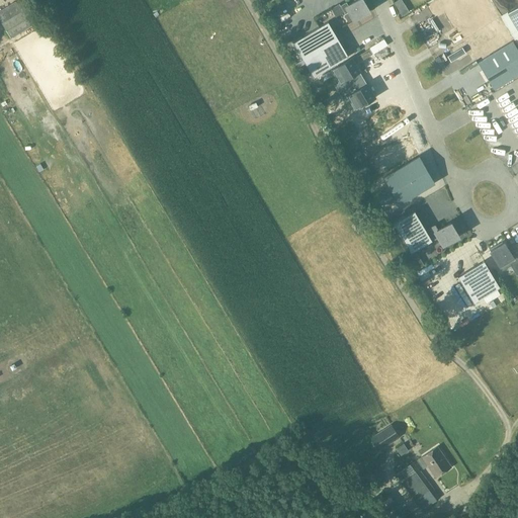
[(39,21),(26,0),(25,0),(18,4),(16,2),(0,11),(0,19),(11,38),(39,21)]
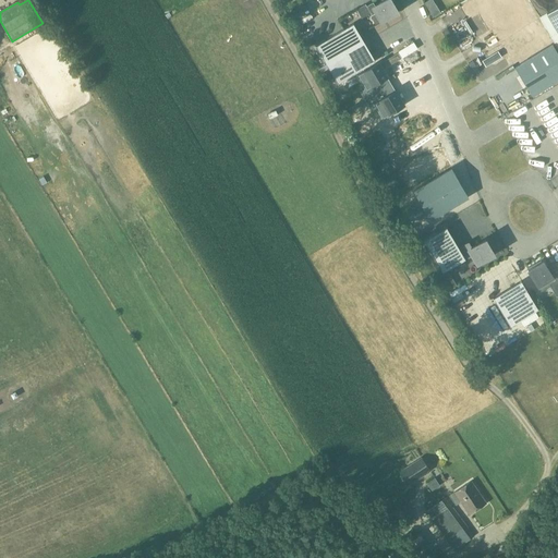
[(376,13),(381,23),(398,13),(390,0),(385,0),(375,7),(374,3),(367,7),(372,15),(376,13)]
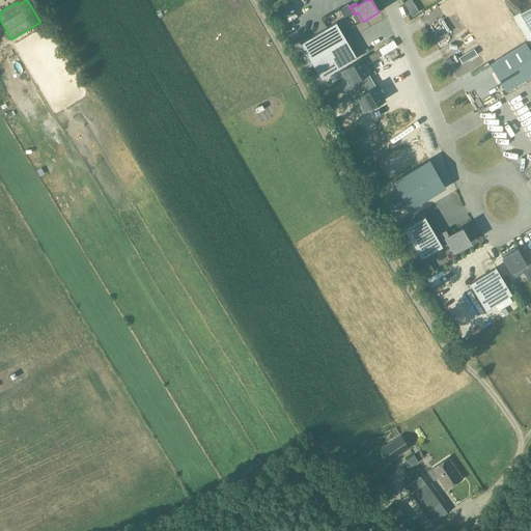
[(462,0),(451,0),(440,7),(446,18),(456,11),(466,6),(462,0)]
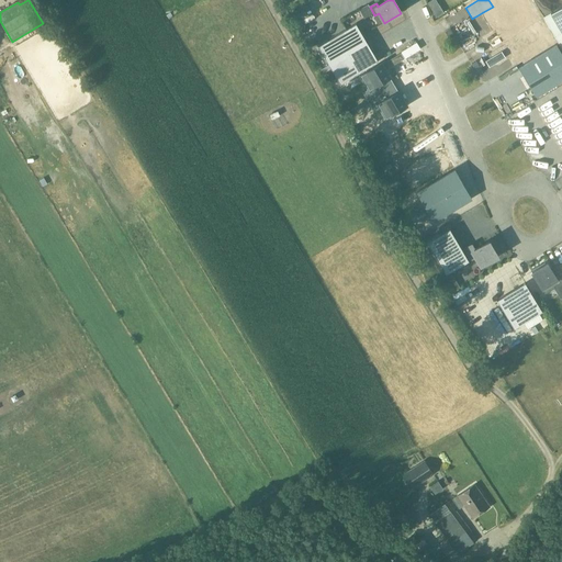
[(527,0),(489,0),(493,7),(483,12),(490,23),(527,0)]
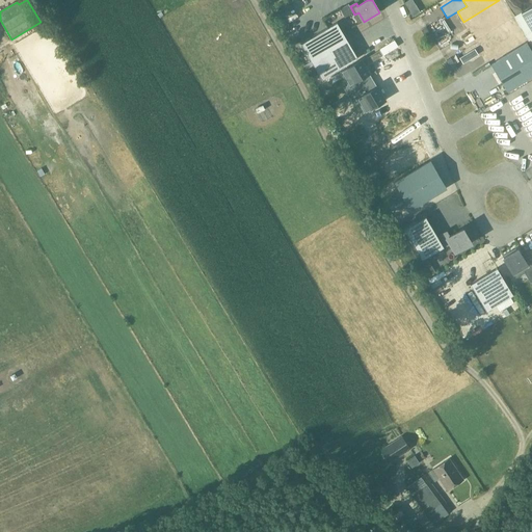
[(514,19),(502,0),(499,0),(463,22),(470,32),(479,26),(485,36),(514,19)]
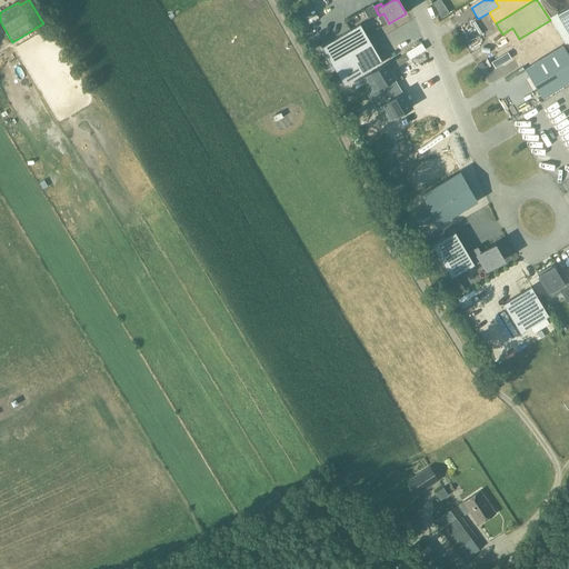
[(568,6),(557,13),(568,32),(568,6)]
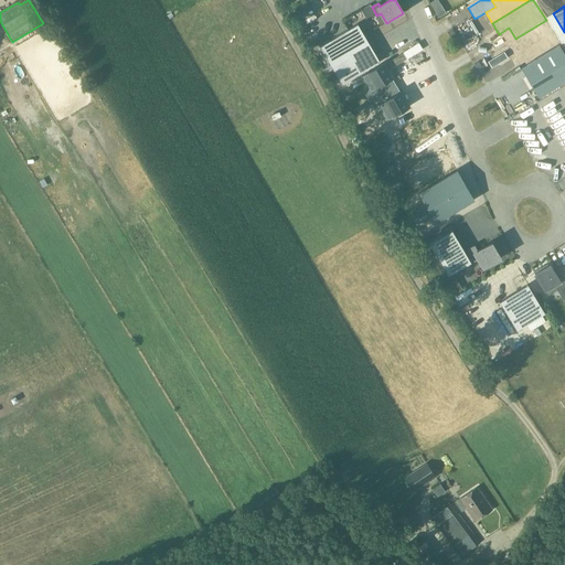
[(446,13),(443,8),(435,12),(439,18),(446,13)]
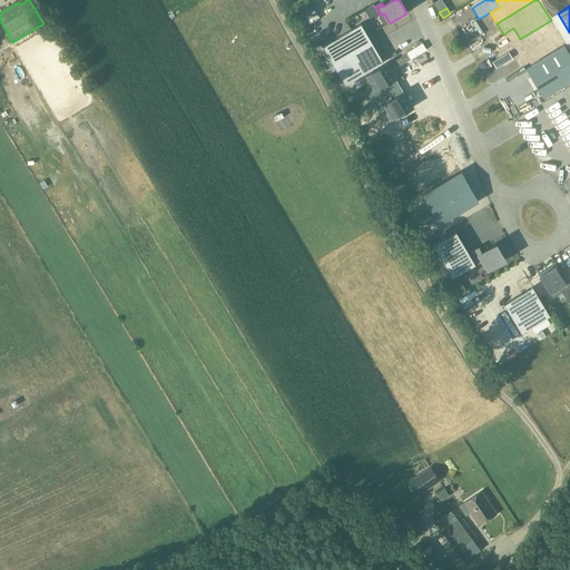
[(564,42),(551,20),(520,39),(527,50),(517,57),(523,68),(564,42)]
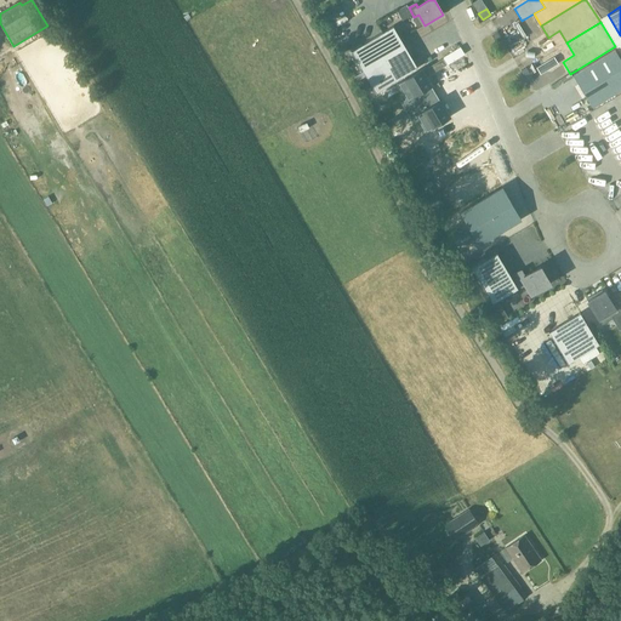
[(393,27),(352,51),(376,93),(419,68),(393,27)]
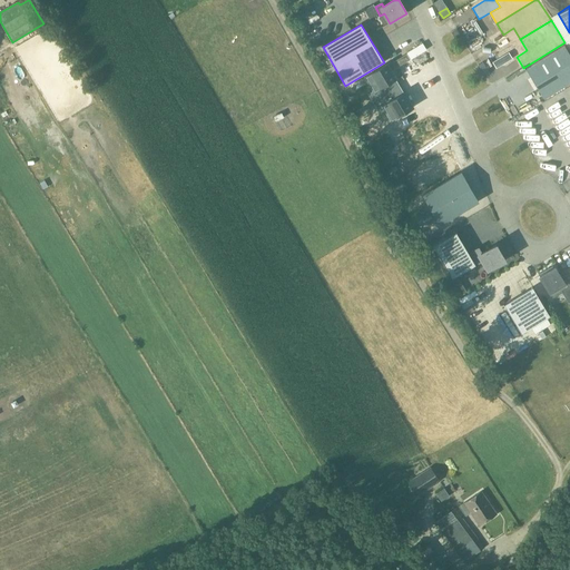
[(503,35),(493,41),(500,51),(520,39),(513,28),(503,35)]
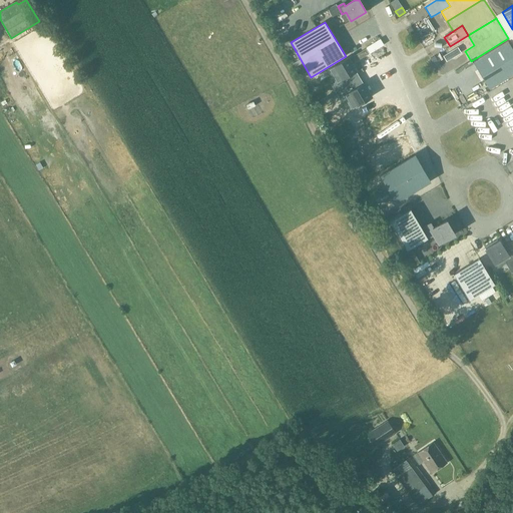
[(468,35),(450,46),(456,56),(465,51),(474,45),(468,35)]
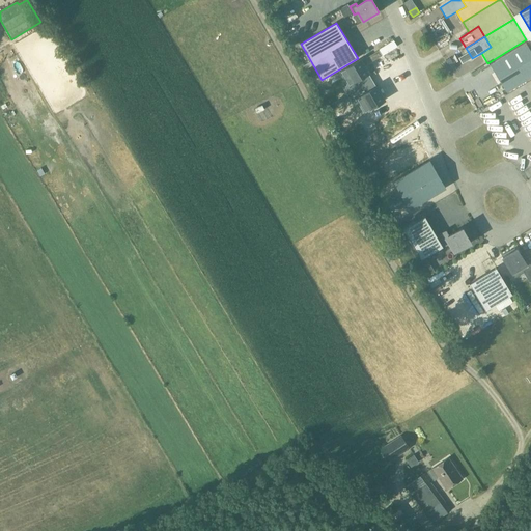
[(508,54),(490,64),(498,78),(506,91),(525,81),(530,77),(530,50),(526,43),(508,54)]
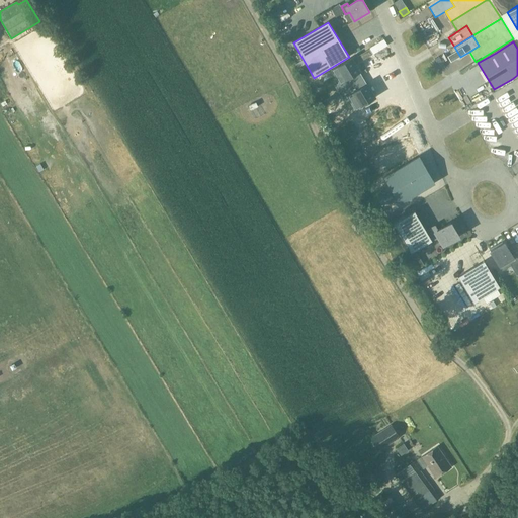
[(418,61),(426,57),(424,53),(416,57),(418,61)]
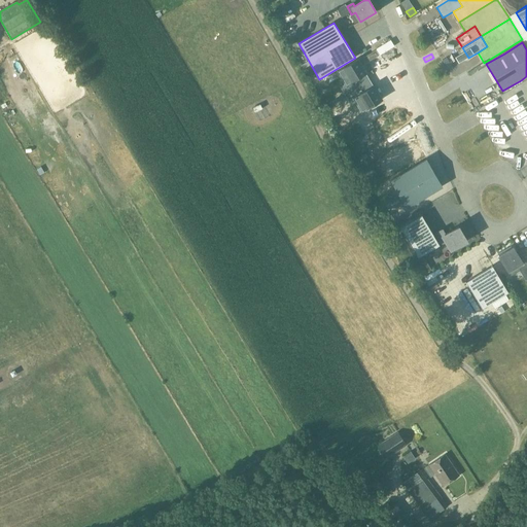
[(358,60),(339,71),(346,83),(341,86),(345,95),(350,92),(359,85),(355,79),(366,73),(358,60)]
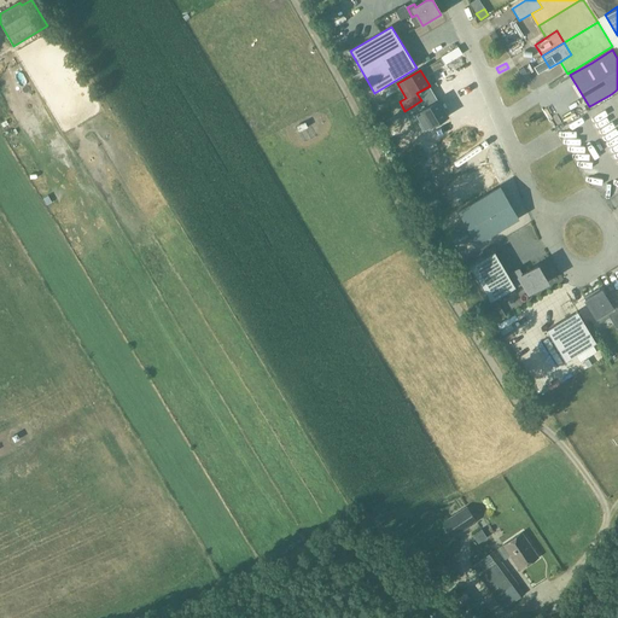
[(417,116),(425,130),(448,117),(438,101),(426,109),(421,100),(410,108),(404,111),(409,120),(417,116)]
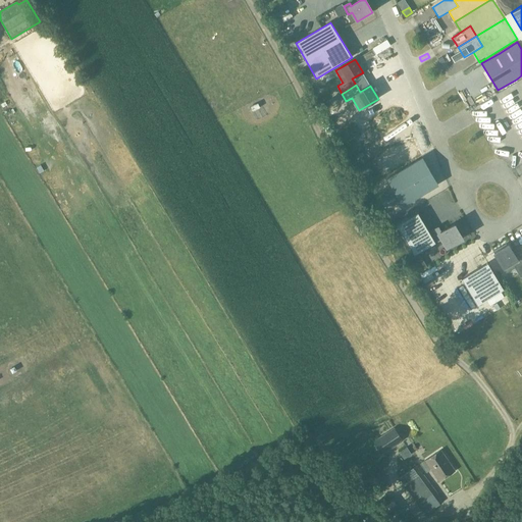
[(423,159),(387,179),(403,206),(438,185),(423,159)]
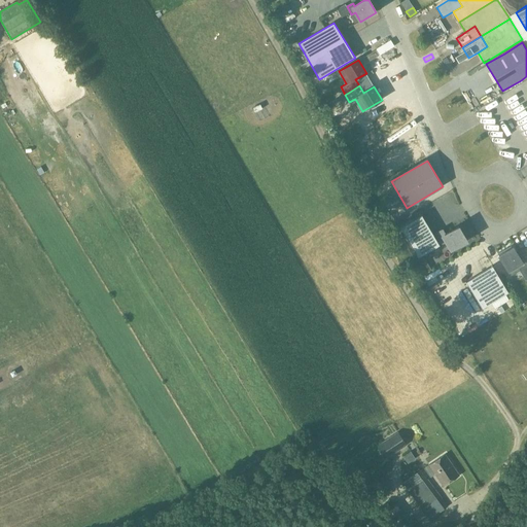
[(422,215),(400,227),(418,258),(440,245),(422,215)]
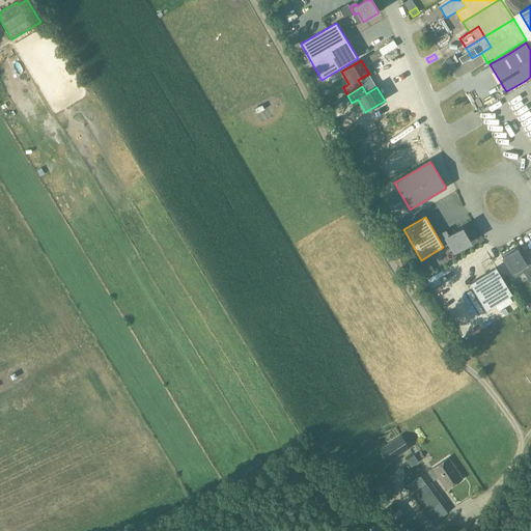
[(439,226),(444,234),(448,232),(453,242),(470,230),(460,217),(447,226),(445,223),(439,226)]
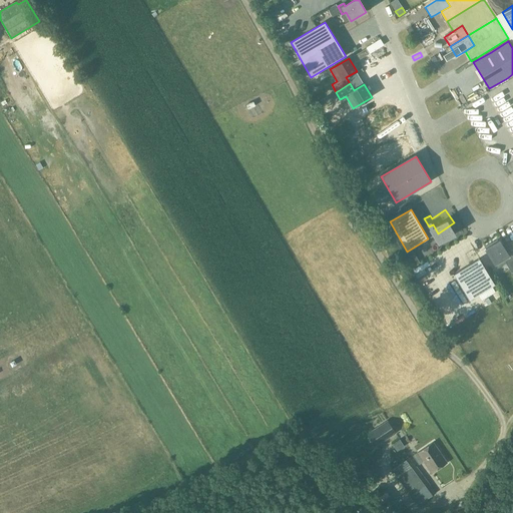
[(487,246),(487,247),(486,248),(498,269),(506,264),(506,263),(512,258),(512,255),(510,251),(507,253),(499,240),(492,244),(492,243),(487,246)]
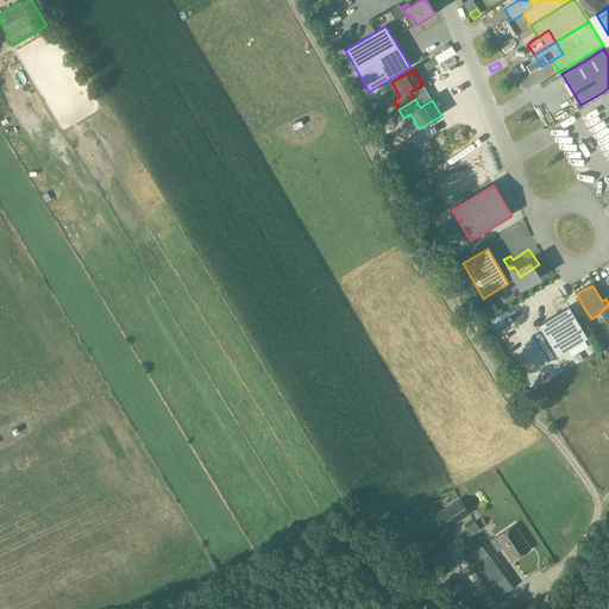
[(490,318),(498,313),(489,297),(481,302),(490,318)]
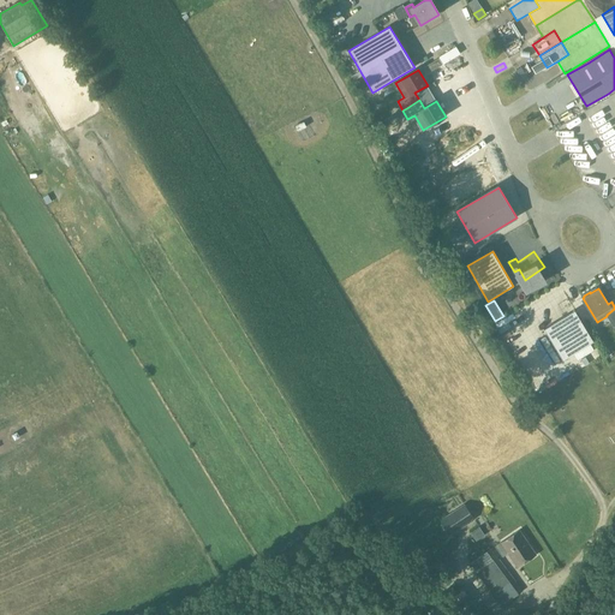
[(574,310),(544,329),(562,360),(593,341),(574,310)]
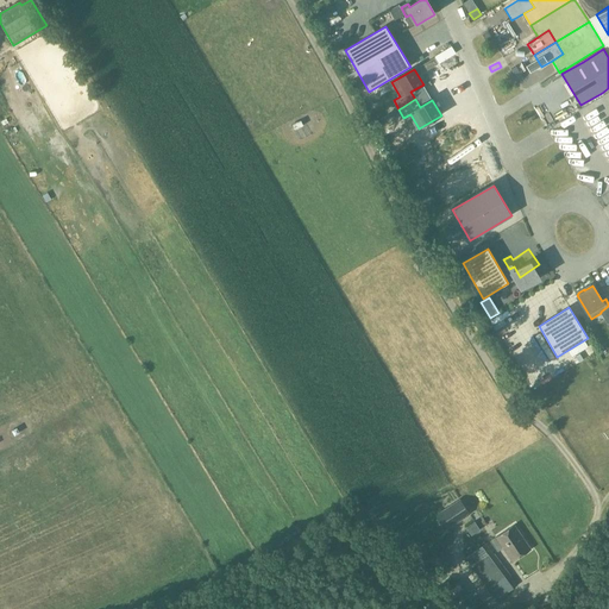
[(446,532),(470,515),(460,501),(435,516),(446,532)]
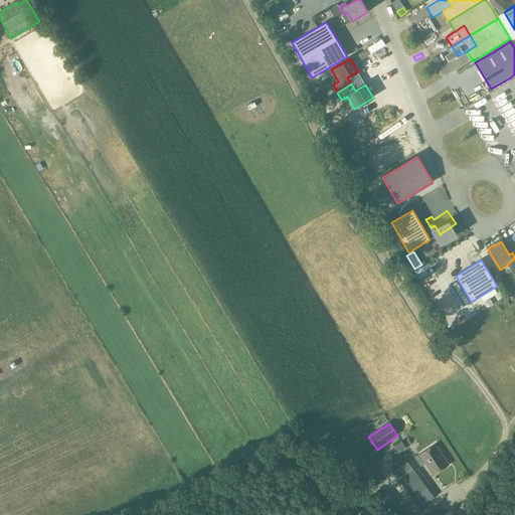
[(434,475),(450,465),(436,445),(420,455),(434,475)]
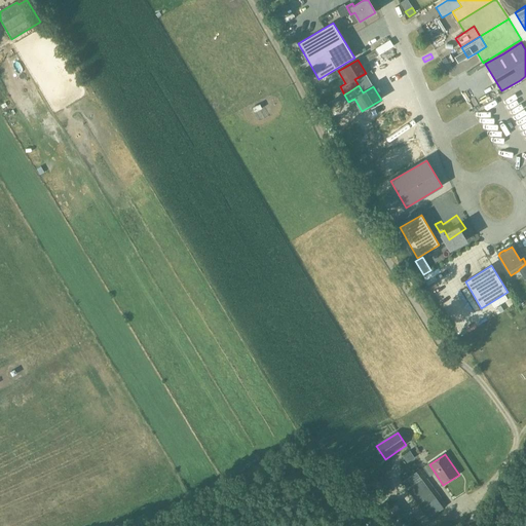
[(448,506),(420,468),(402,482),(429,520),(448,506)]
